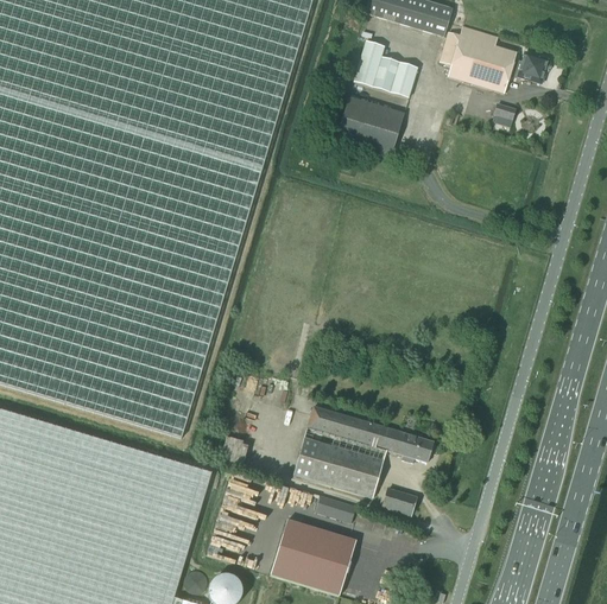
[(0,0),(0,381),(182,437),(313,0),(0,0)]
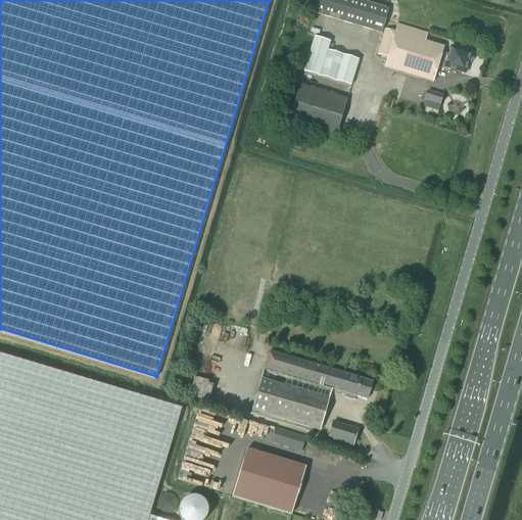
[(389,6),(368,0),(316,0),(314,10),(382,31),(389,6)]
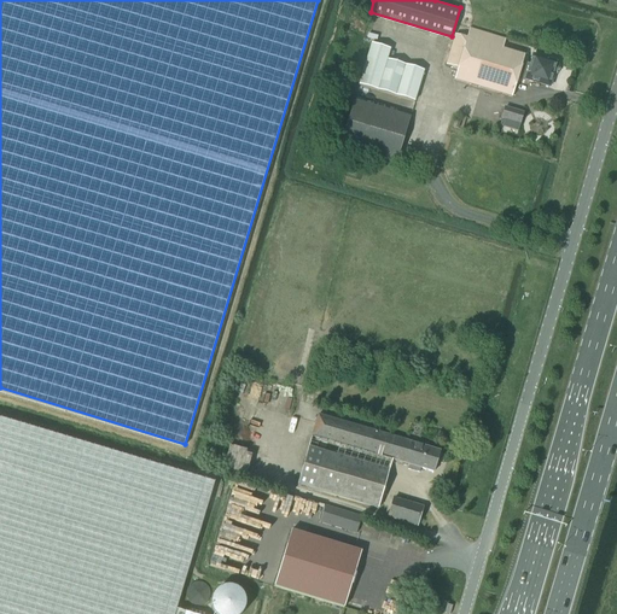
[(455,30),(447,62),(459,65),(455,76),(513,94),(519,74),(551,83),(556,70),(559,68),(560,65),(558,60),(558,59),(534,52),(531,60),(524,58),(527,52),(504,46),(507,35),(471,24),(469,35),(455,30)]
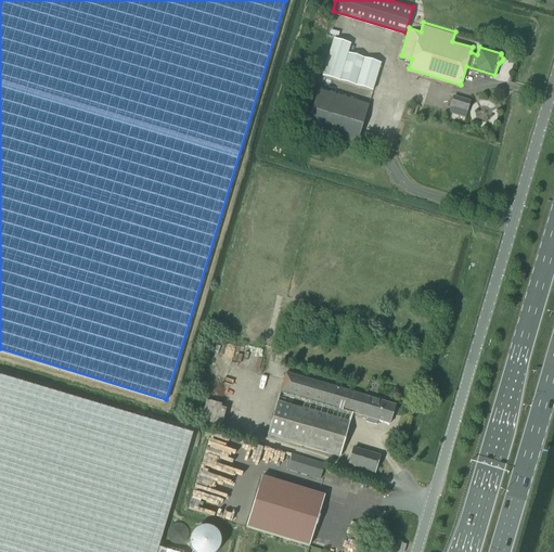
[(373,88),(382,60),(349,50),(351,41),(335,36),(323,73),(373,88)]
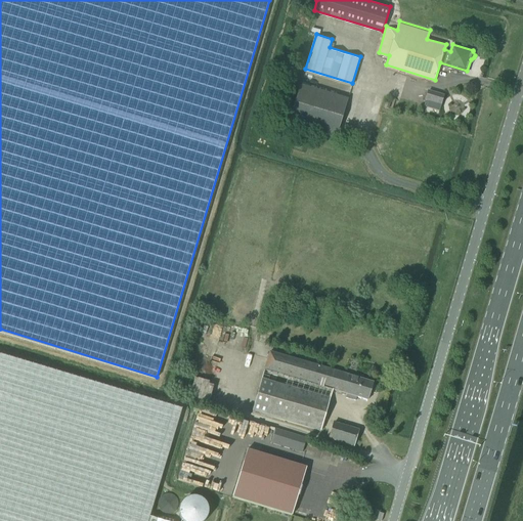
[(338,134),(349,96),(302,82),(291,120),(338,134)]
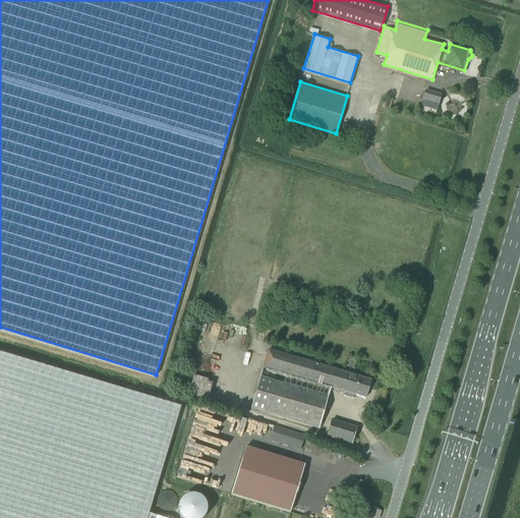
[(426,98),(424,103),(439,107),(443,92),(427,88),(424,97),(426,98)]
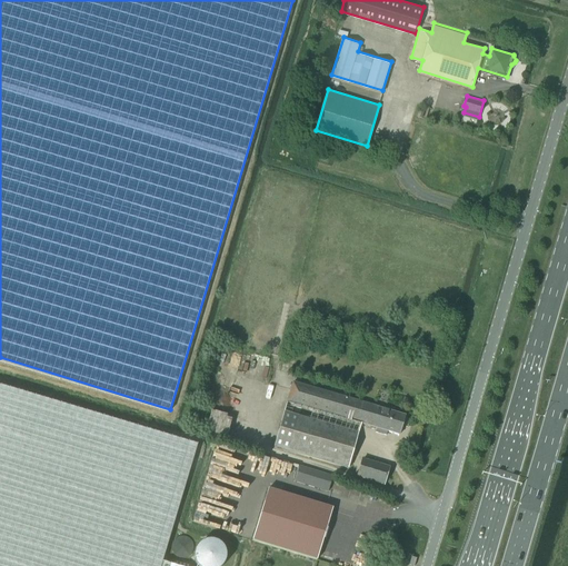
[(294,379),(288,398),(362,420),(378,425),(377,428),(388,432),(389,428),(400,432),(406,413),(294,379)]
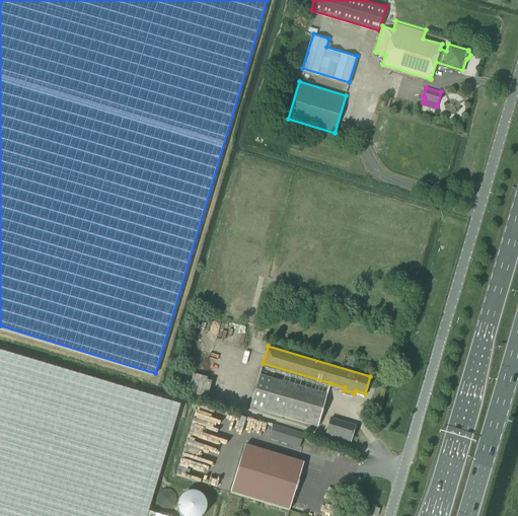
[(0,515),(146,515),(149,510),(158,478),(180,402),(167,398),(0,348),(0,515)]
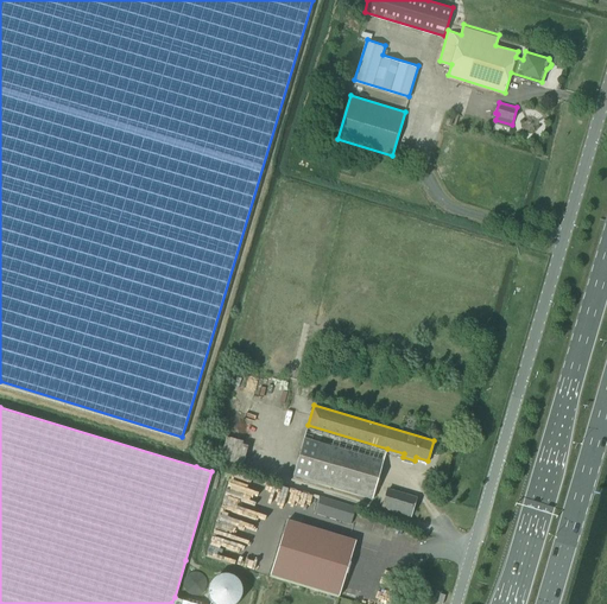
[(387,449),(308,425),(293,474),(373,497),(387,449)]
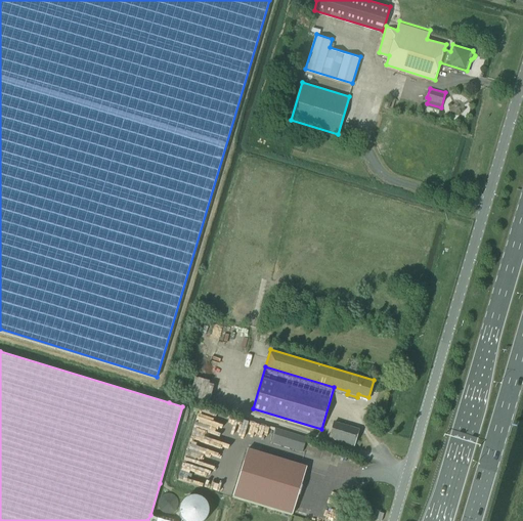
[(355,444),(360,428),(335,420),(330,437),(355,444)]
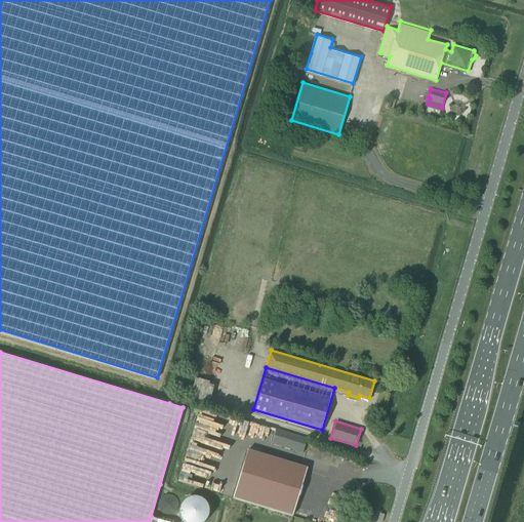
[(304,451),(308,437),(277,427),(272,441),(304,451)]
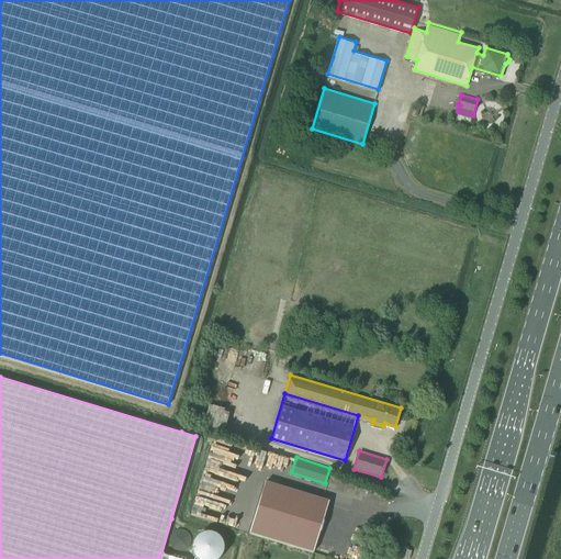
[(329,499),(266,479),(250,530),(313,550),(329,499)]
